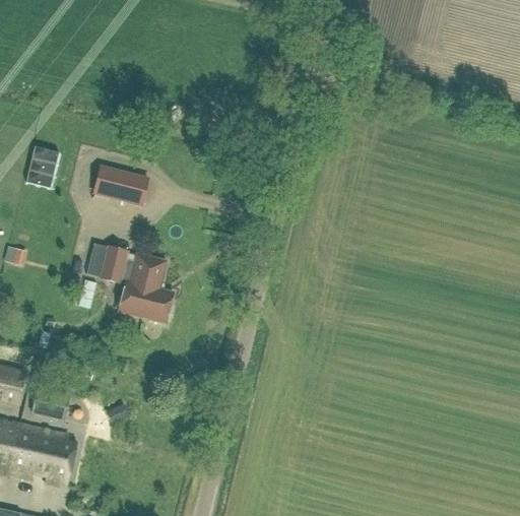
[(92,191),(139,202),(146,177),(99,165),(92,191)]
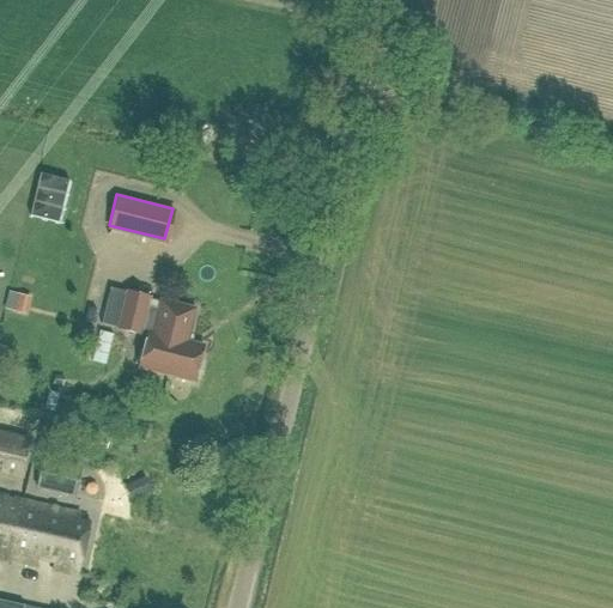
[(110,285),(101,321),(117,326),(126,289),(110,285)]
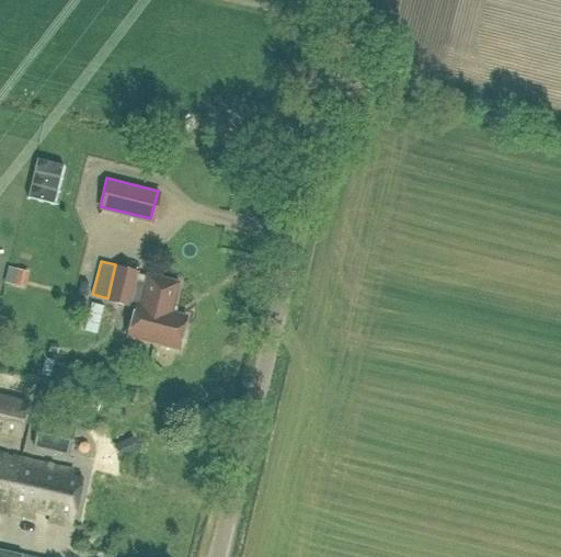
[(137,270),(116,264),(115,264),(107,298),(134,305),(126,334),(178,348),(179,342),(181,343),(184,329),(182,329),(185,314),(171,309),(179,280),(145,272),(144,280),(135,277),(137,270)]
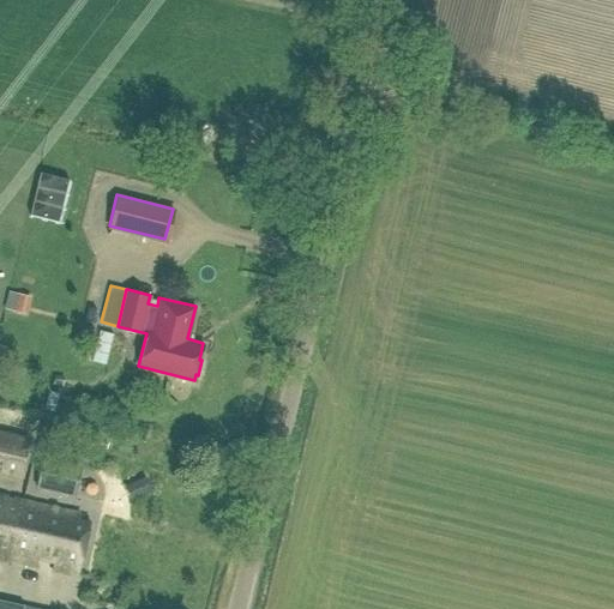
[(28,436),(0,430),(0,471),(18,476),(28,436)]
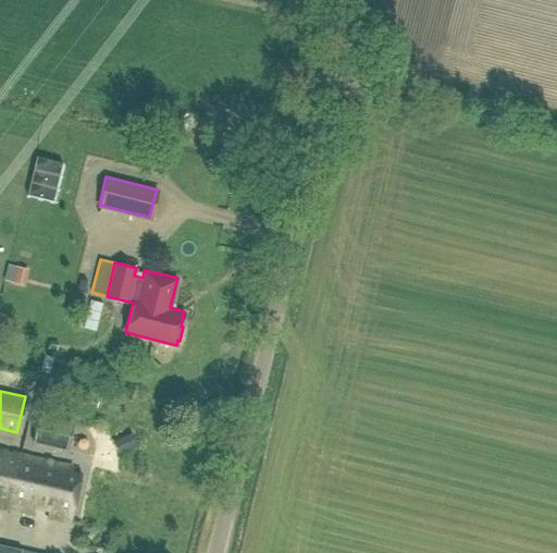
[(63,451),(70,422),(34,415),(28,444),(63,451)]
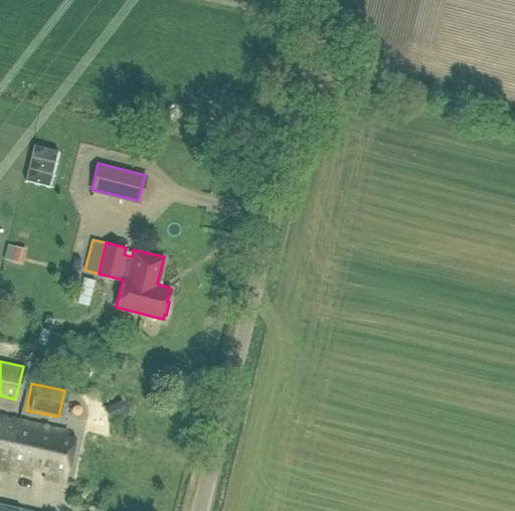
[(0,413),(0,466),(64,481),(74,438),(65,436),(66,430),(0,413)]
